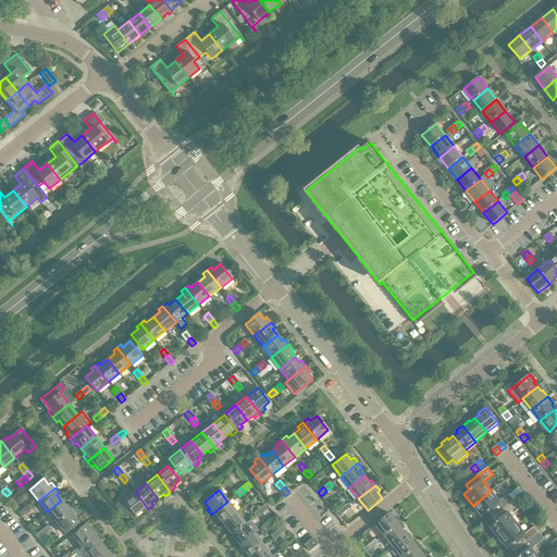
[(487,512),(492,518),(514,500),(508,494),(499,502),(491,491),(473,506),(482,517),(487,512)]
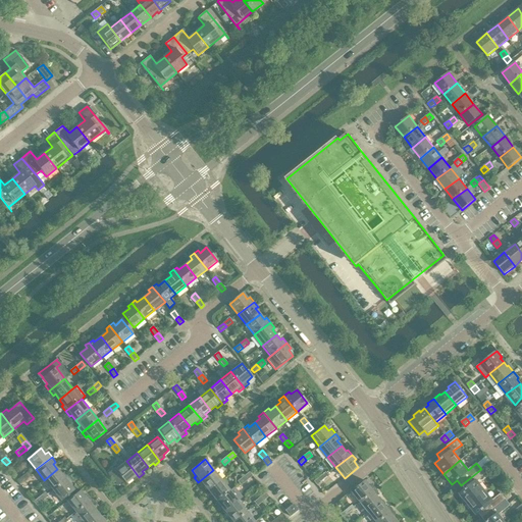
[(139,477),(126,461),(116,469),(114,468),(108,473),(118,485),(124,480),(126,483),(132,479),(134,481),(139,477)]
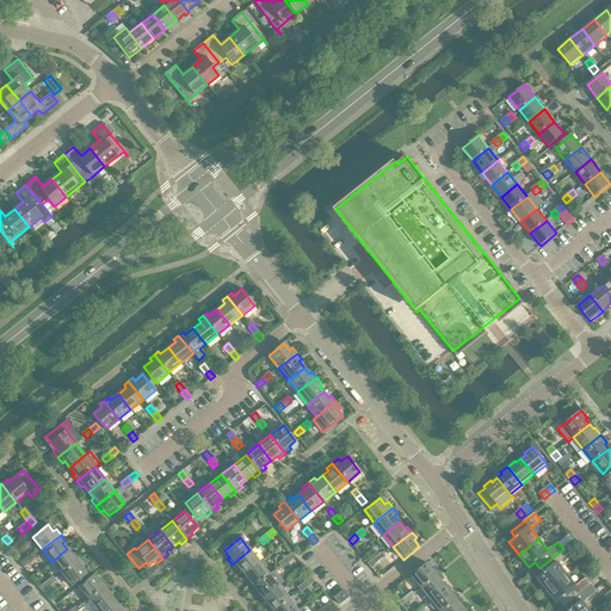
[(51,562),(61,574),(80,559),(75,553),(73,555),(67,549),(51,562)]
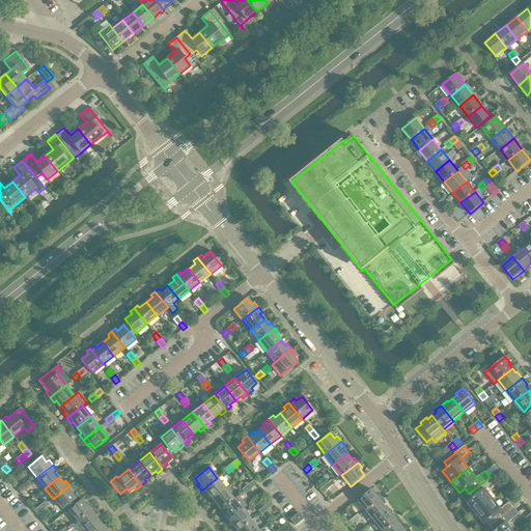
[(468,502),(476,513),(493,500),(485,490),(495,483),(490,477),(469,494),(473,498),(468,502)]
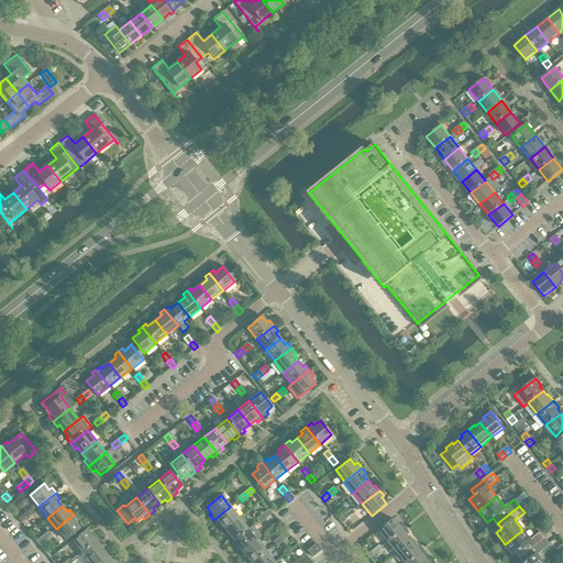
[(220,523),(224,530),(239,518),(230,507),(213,520),(218,526),(220,523)]
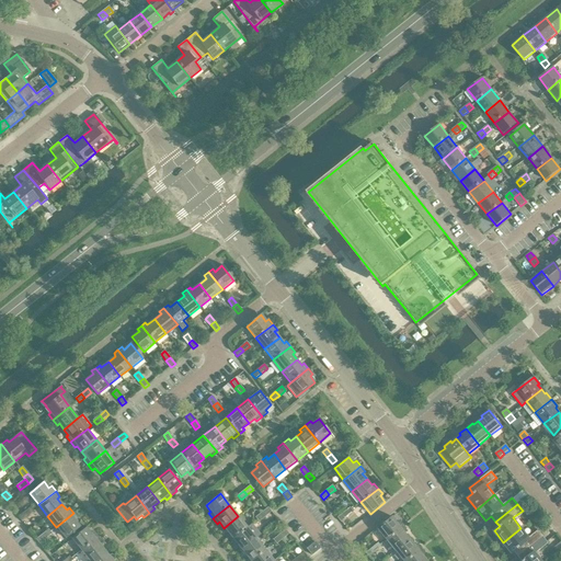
[(31,507),(24,513),(27,517),(34,512),(31,507)]
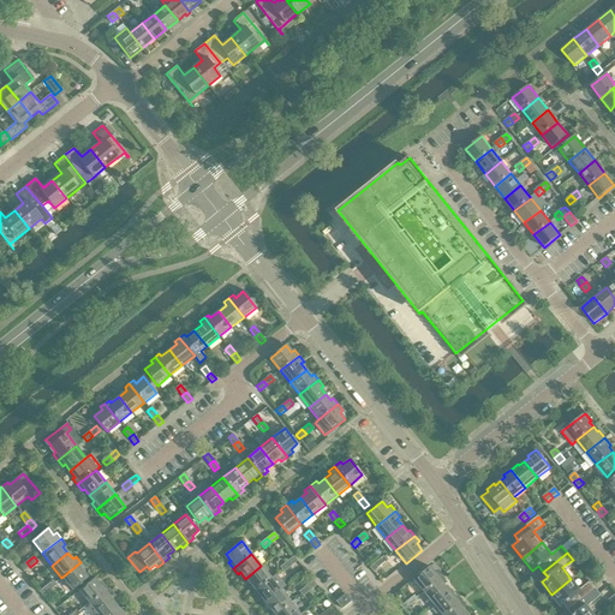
[(293,556),(287,562),(291,567),(297,561),(293,556)]
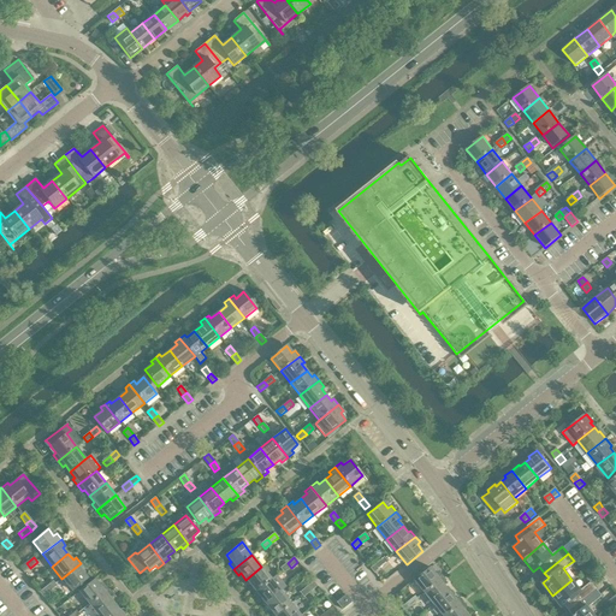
[(384,557),(378,563),(381,567),(388,562),(384,557)]
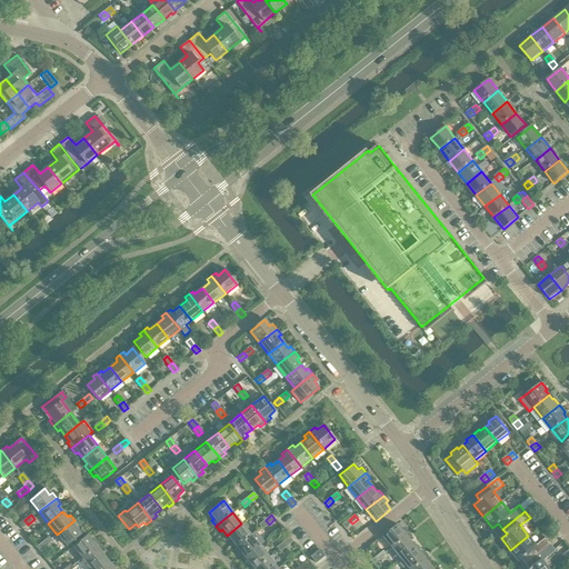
[(28,525),(25,520),(18,525),(21,529),(28,525)]
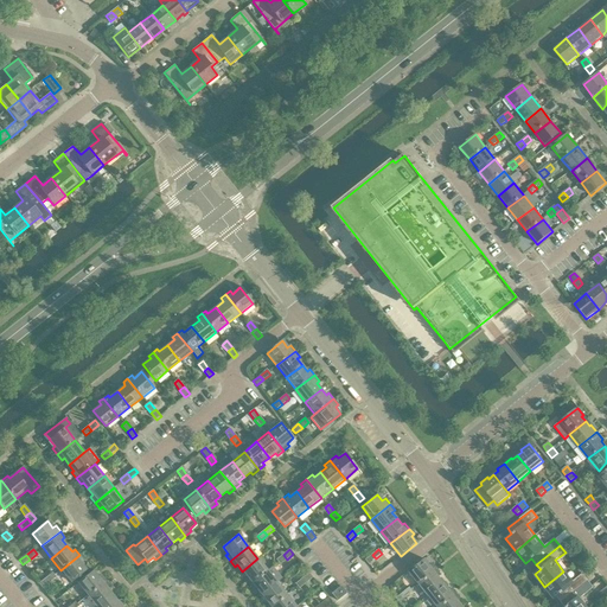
[(80,555),(61,570),(70,582),(87,570),(81,563),(84,561),(80,555)]
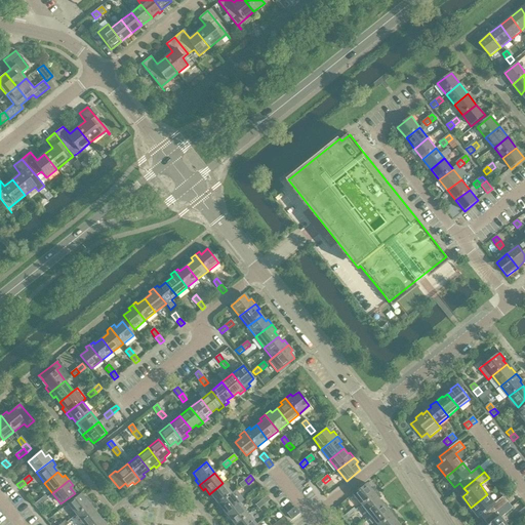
[(248,484),(245,480),(239,485),(242,488),(248,484)]
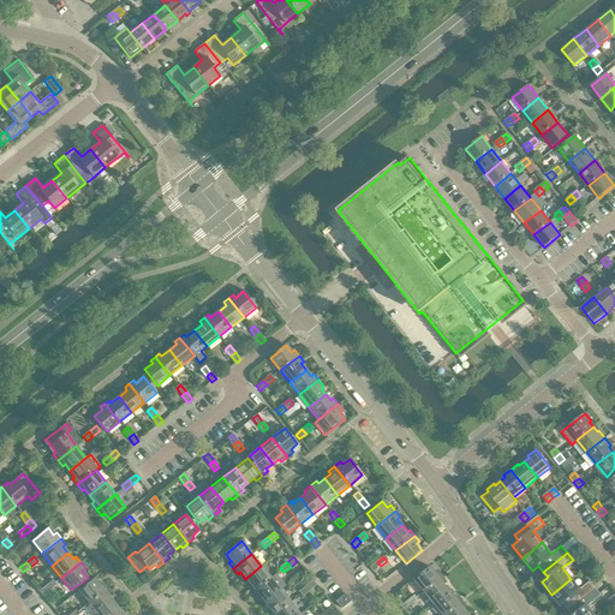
[(381,566),(377,562),(370,567),(374,572),(381,566)]
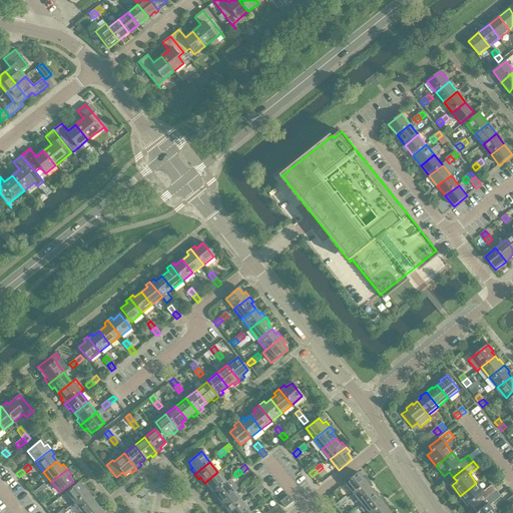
[(206,490),(210,495),(226,482),(217,472),(204,483),(208,488),(206,490)]
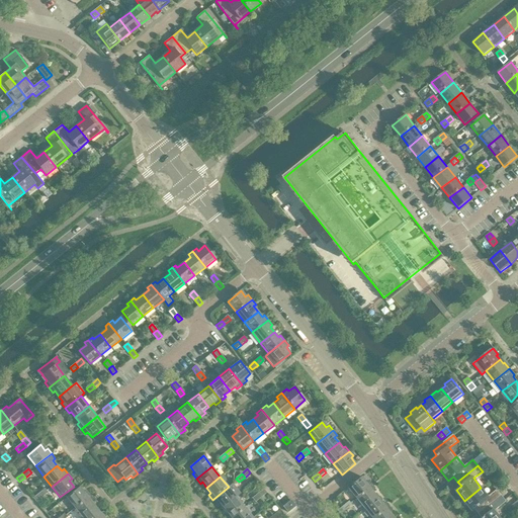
[(348,488),(356,499),(372,486),(368,481),(365,483),(361,477),(348,488)]
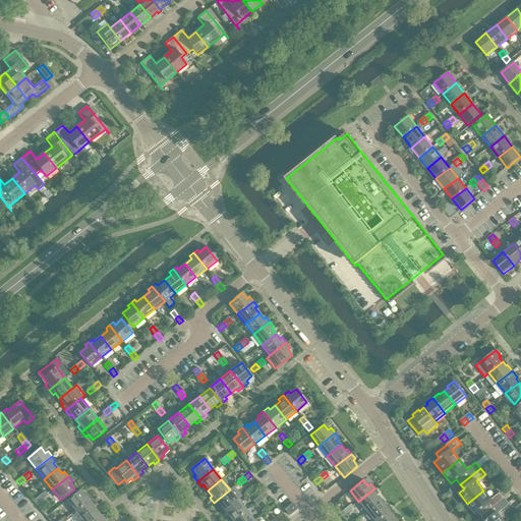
[(220,506),(224,511),(238,500),(242,497),(233,486),(230,489),(214,503),(218,508),(220,506)]
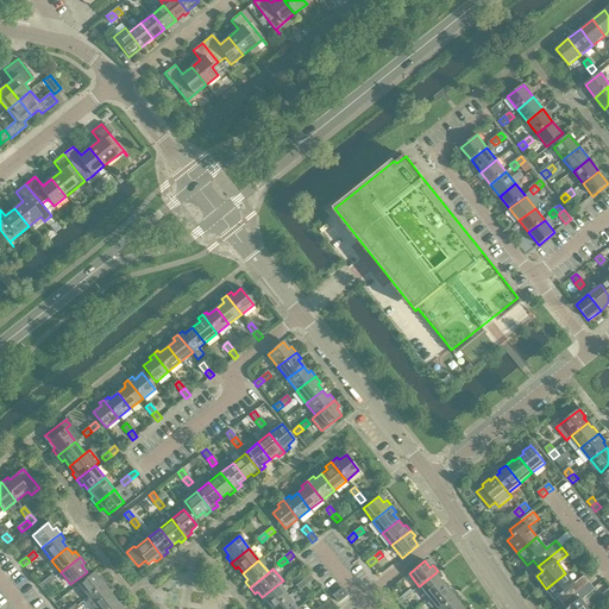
[(419,586),(428,598),(444,585),(439,579),(443,577),(438,571),(419,586)]
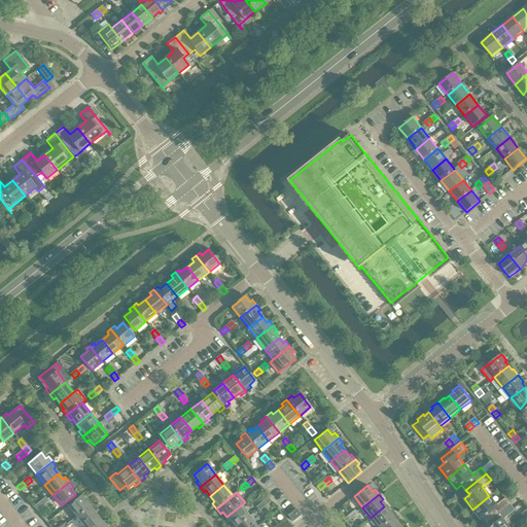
[(67,506),(75,517),(92,504),(88,499),(85,501),(81,495),(67,506)]
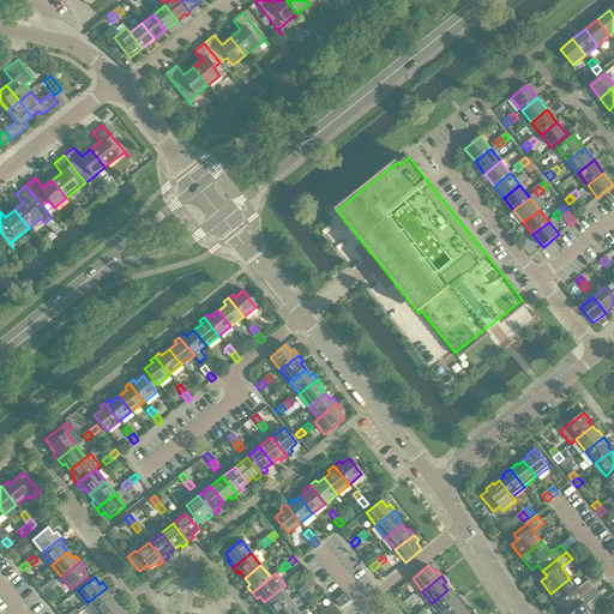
[(563,605),(567,609),(595,588),(589,581),(579,589),(570,578),(551,594),(560,606),(563,605)]
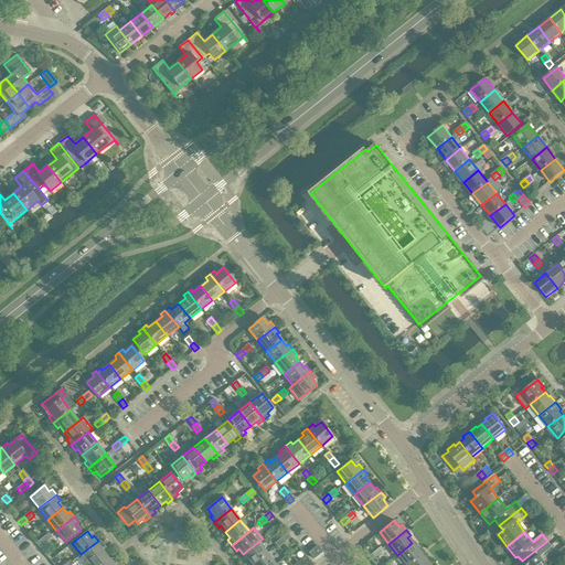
[(287,533),(281,539),(285,543),(291,537),(287,533)]
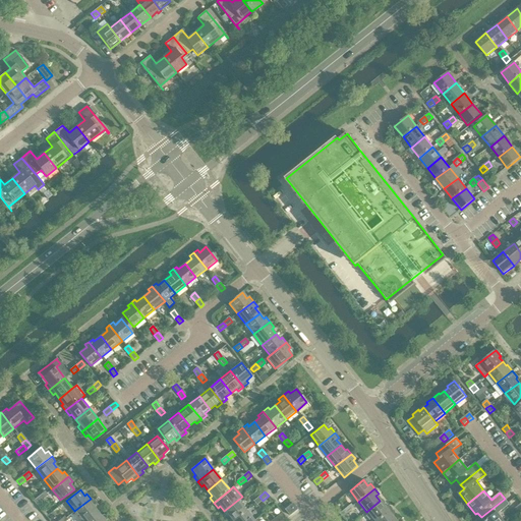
[(45,493),(39,497),(42,501),(48,496),(45,493)]
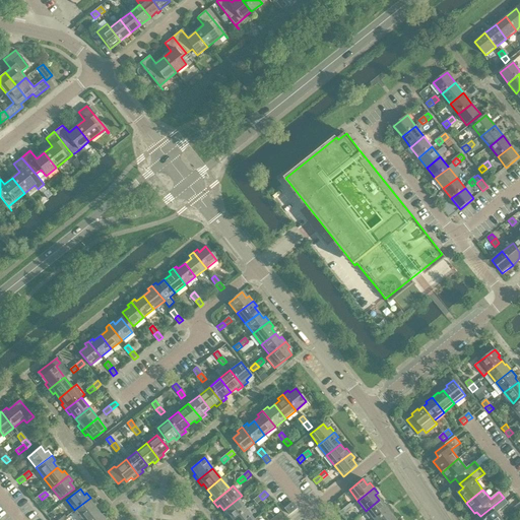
[(42,500),(39,496),(33,501),(37,505),(42,500)]
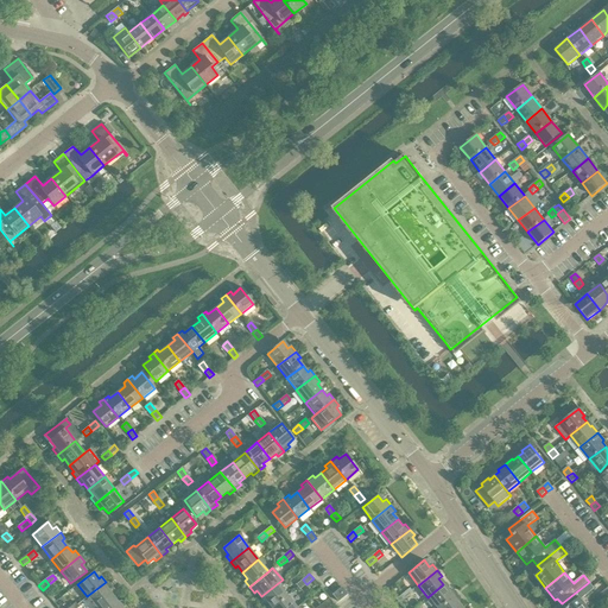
[(306,584),(303,580),(296,586),(299,590),(306,584)]
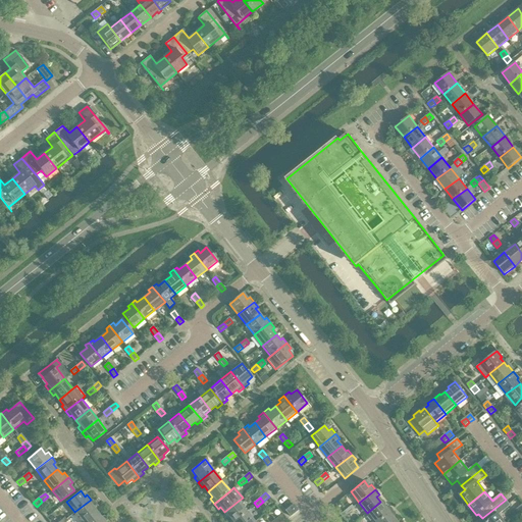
[(74,512),(83,521),(84,521),(97,512),(93,507),(95,505),(91,500),(74,512)]
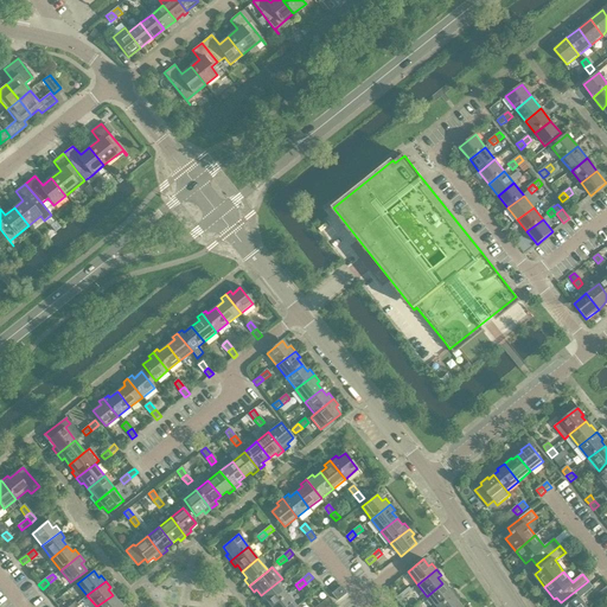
[(586,606),(580,599),(593,588),(588,581),(561,602),(563,606),(586,606)]
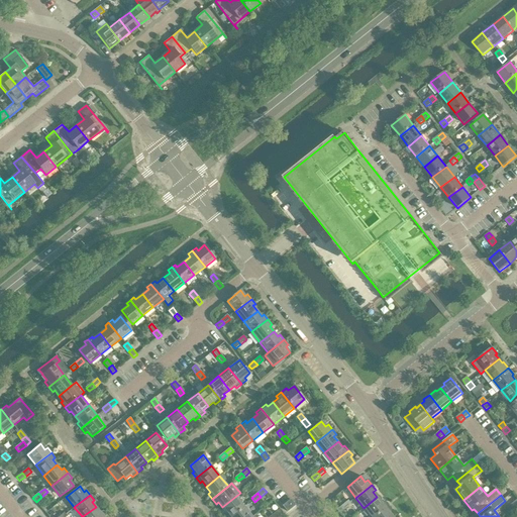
[(224,514),(226,516),(230,516),(244,507),(236,496),(222,507),(226,512),(224,514)]
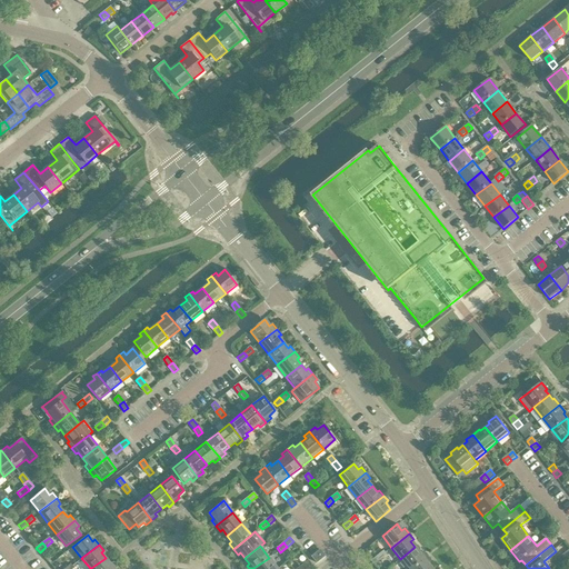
[(400,559),(408,568),(410,568),(427,556),(422,550),(420,552),(415,547),(400,559)]
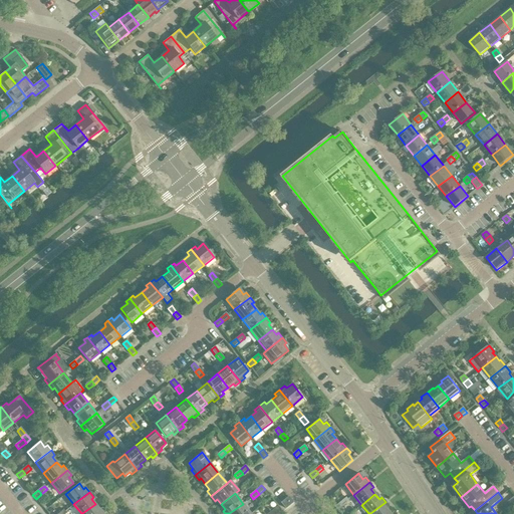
[(293,502),(288,496),(280,503),(285,509),(293,502)]
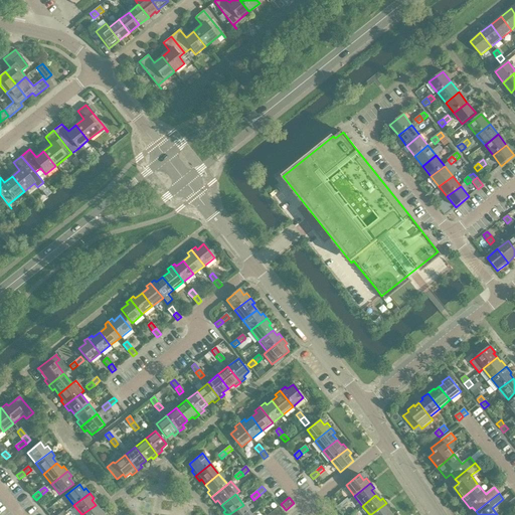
[(347,498),(341,503),(344,506),(350,502),(347,498)]
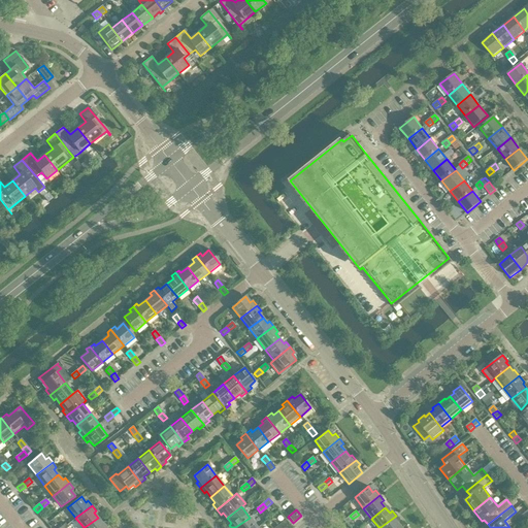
[(353,519),(350,516),(343,520),(347,524),(353,519)]
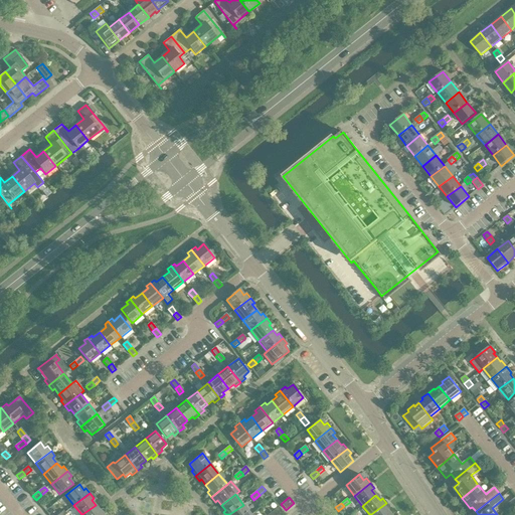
[(371,514),(391,514),(387,510),(390,508),(386,503),(371,514)]
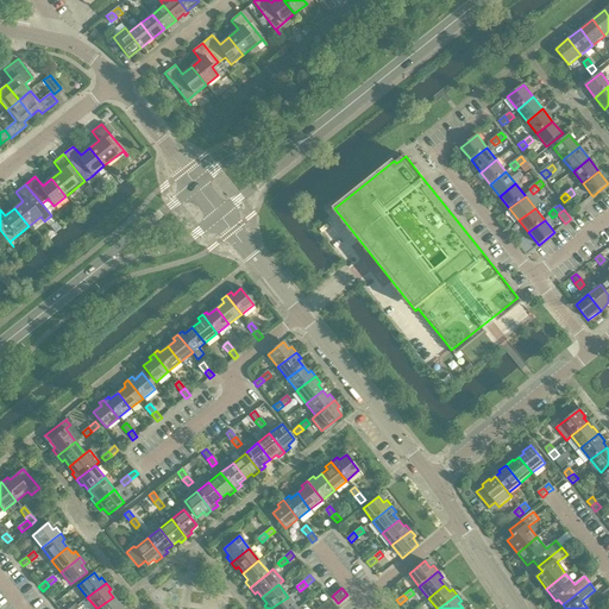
[(98,608),(123,608),(125,607),(120,601),(118,603),(113,597),(98,608)]
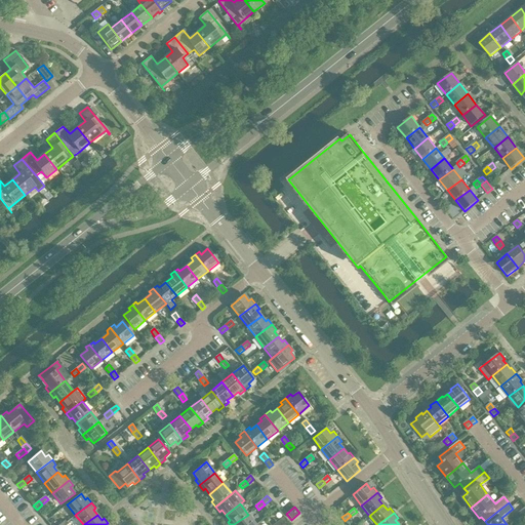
[(255,524),(256,524),(248,515),(234,524),(255,524)]
